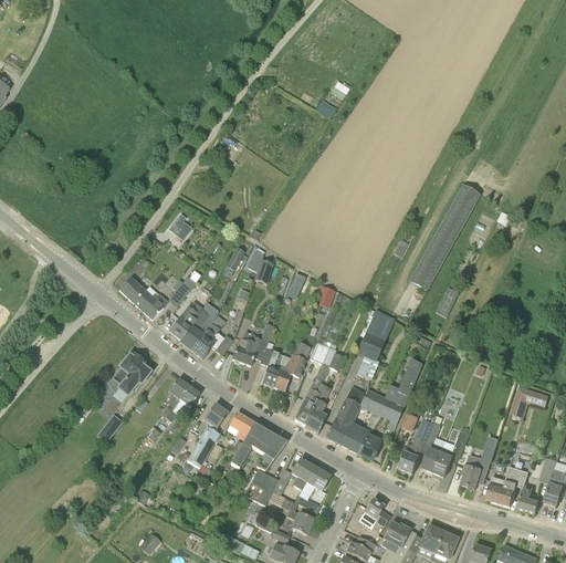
[(441,65),(450,70),(459,52),(450,48),(441,65)]
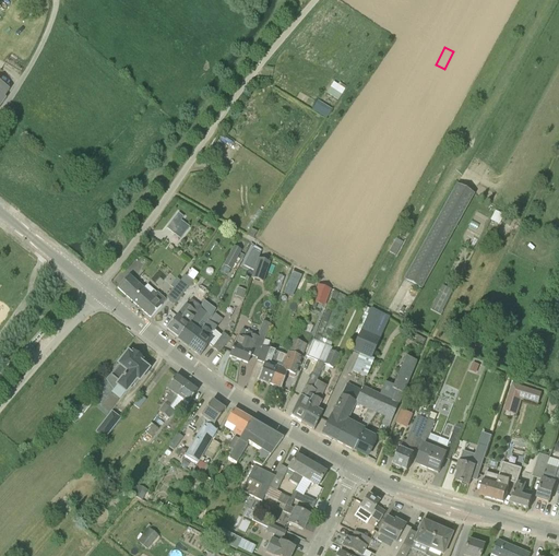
[(345,86),(337,82),(333,80),(326,91),(339,97),(345,86)]
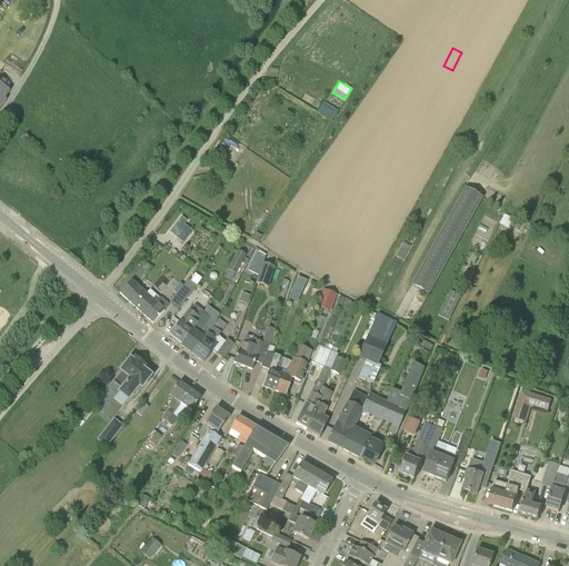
[(325,98),(318,108),(332,117),(338,107),(325,98)]
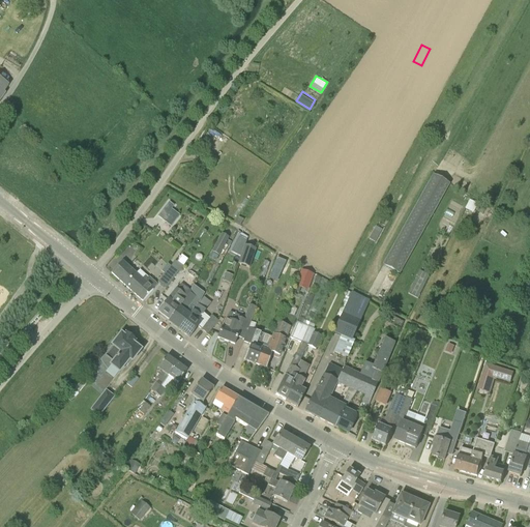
[(469,197),(465,207),(474,210),(478,200),(469,197)]
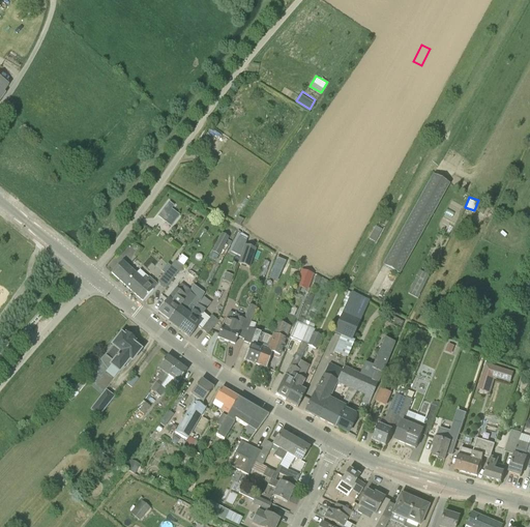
[(388,269),(398,274),(429,217),(420,213),(413,227),(412,226),(388,269)]
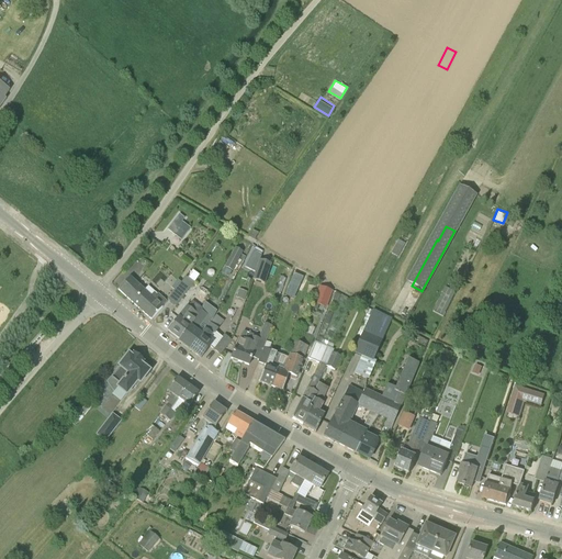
[(393,247),(398,250),(405,239),(400,236),(393,247)]
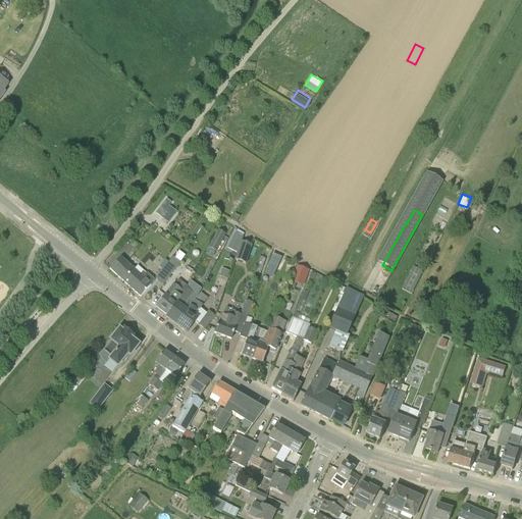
[(208,246),(215,250),(225,231),(217,228),(208,246)]
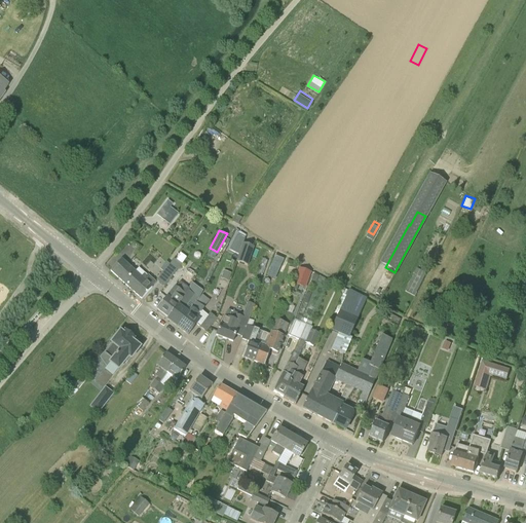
[(237,232),(229,248),(239,253),(243,241),(245,236),(237,232)]
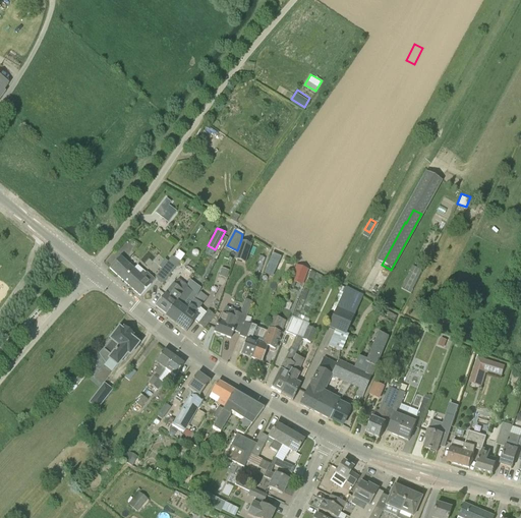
[(291,245),(302,251),(309,240),(298,233),(291,245)]
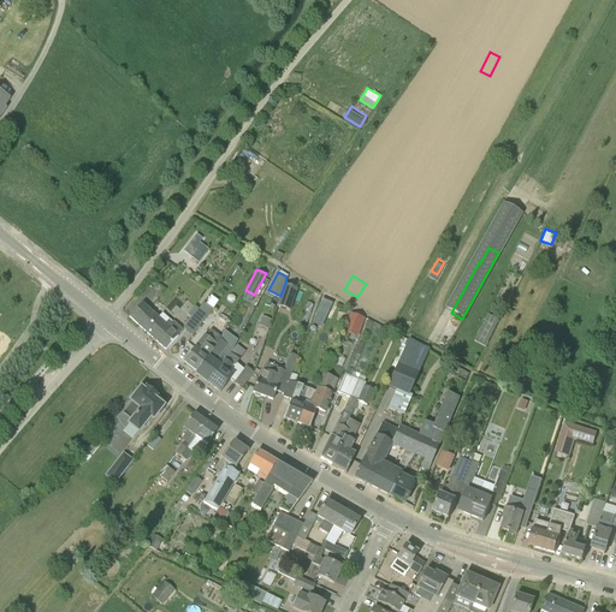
[(149,298),(159,285),(150,280),(142,292),(149,298)]
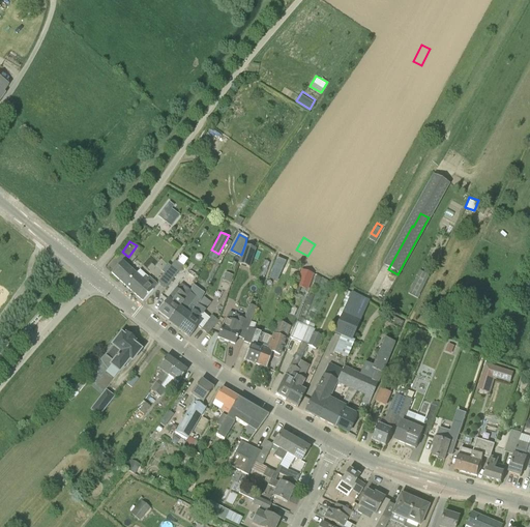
[(238,262),(248,265),(256,246),(245,243),(241,255),(238,262)]
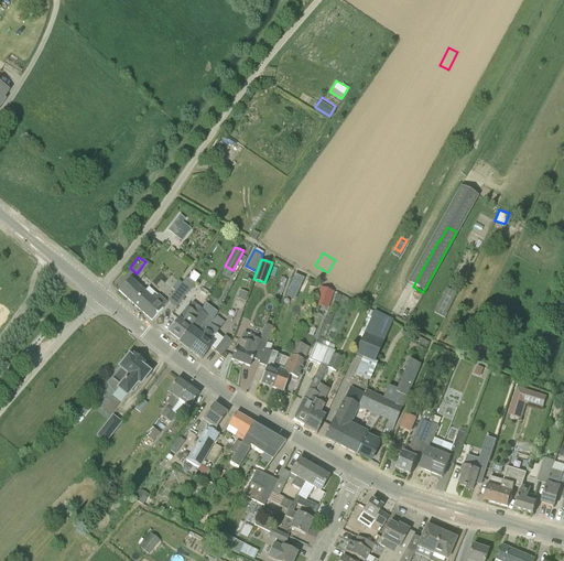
[(130,276),(118,288),(151,319),(163,305),(130,276)]
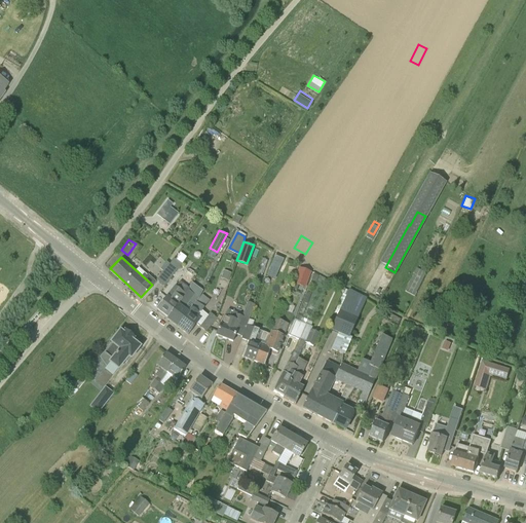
[(155,277),(163,285),(181,262),(174,257),(170,262),(164,270),(162,269),(155,277)]
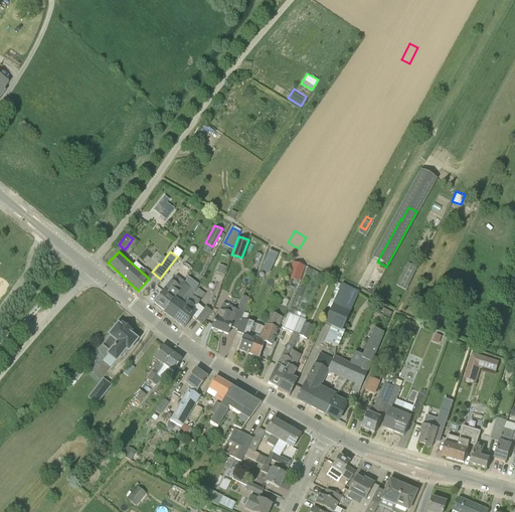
[(293,260),(287,276),(299,280),(305,264),(293,260)]
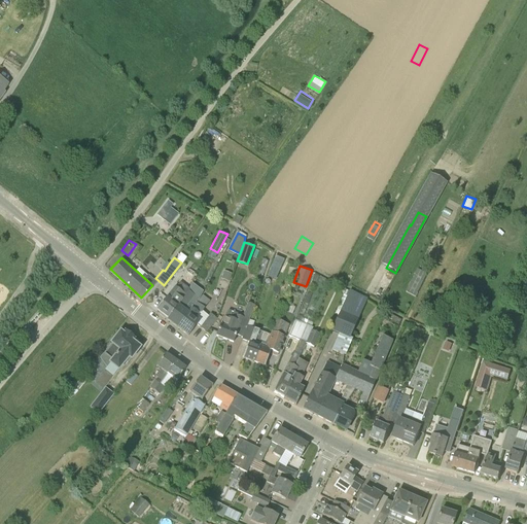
[(407,290),(415,294),(426,271),(418,267),(407,290)]
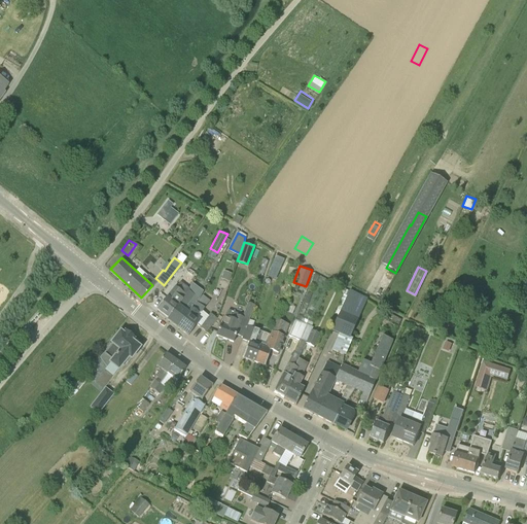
[(156,309),(167,317),(185,292),(183,291),(175,284),(156,309)]
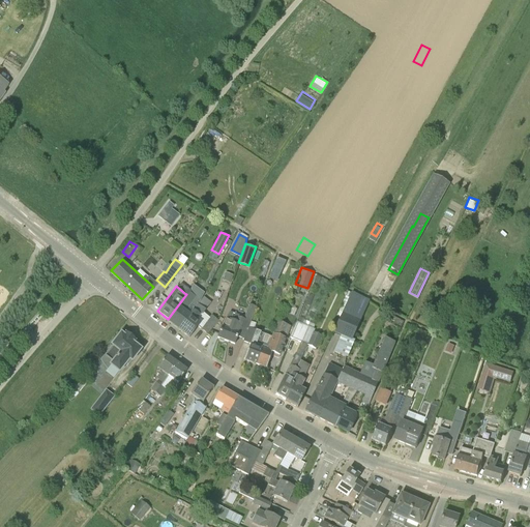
[(178,326),(188,312),(184,309),(195,295),(189,291),(186,294),(168,319),(178,326)]
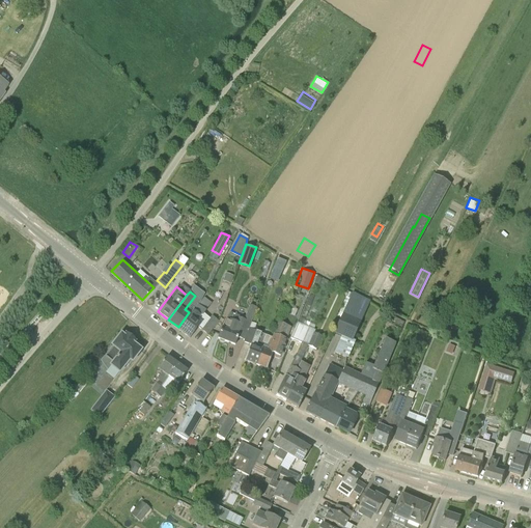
[(356,338),(353,337),(369,300),(363,297),(359,295),(359,294),(352,292),(333,331),(341,335),(334,351),(345,355),(348,354),(356,338)]
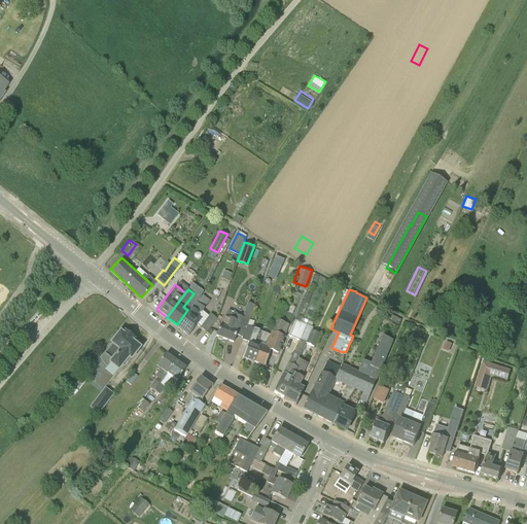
[(196,300),(187,310),(177,324),(188,334),(200,319),(196,316),(204,306),(210,299),(203,292),(197,301),(196,300)]
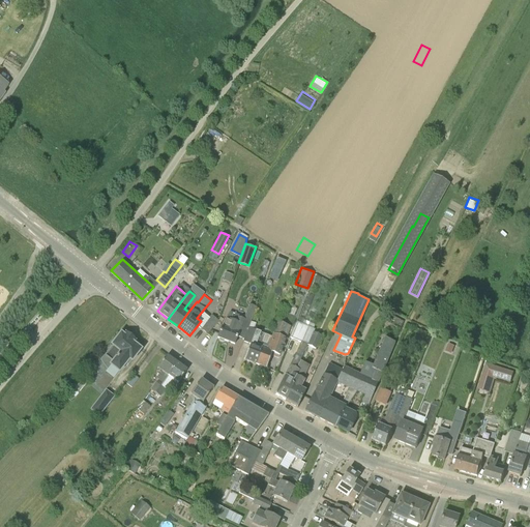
[(201,326),(207,331),(217,318),(216,317),(217,315),(214,312),(212,314),(211,314),(201,326)]
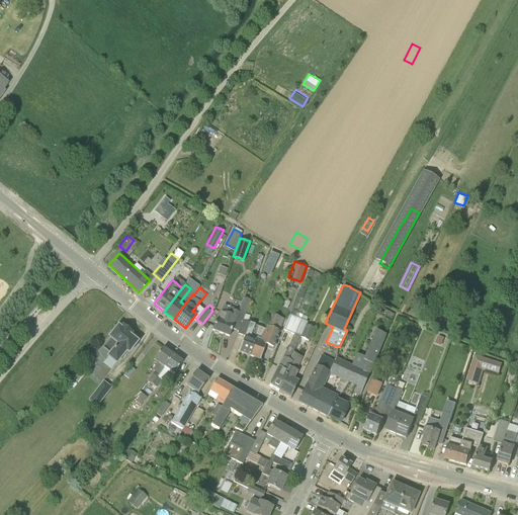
[(232,327),(238,329),(244,312),(232,308),(228,321),(217,317),(212,328),(230,334),(232,327)]
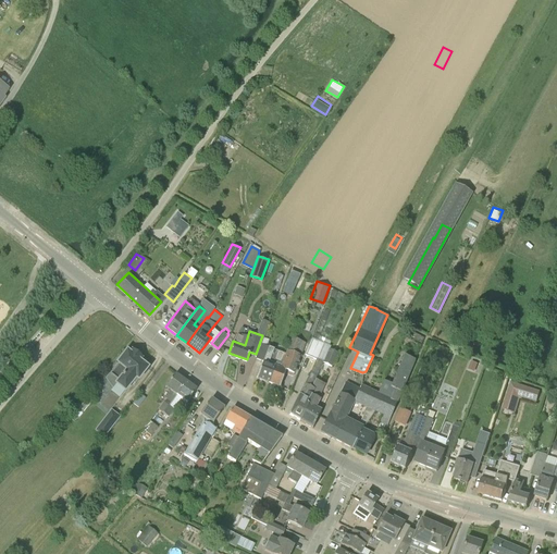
[(269,380),(275,362),(269,360),(274,347),(261,342),(263,336),(262,335),(256,354),(256,356),(263,359),(257,377),(269,380)]
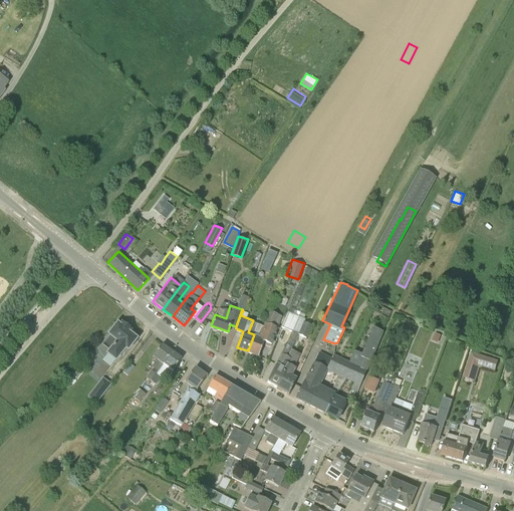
[(264,322),(274,325),(279,313),(269,309),(264,322)]
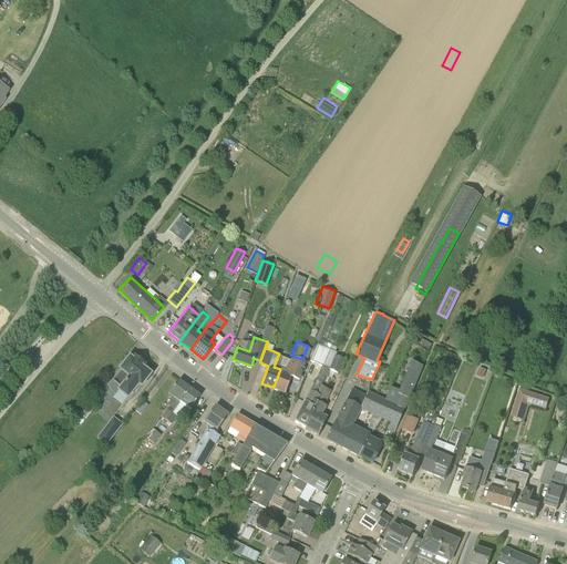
[(328,367),(334,354),(336,351),(317,342),(310,357),(309,360),(320,365),(328,368),(328,367)]
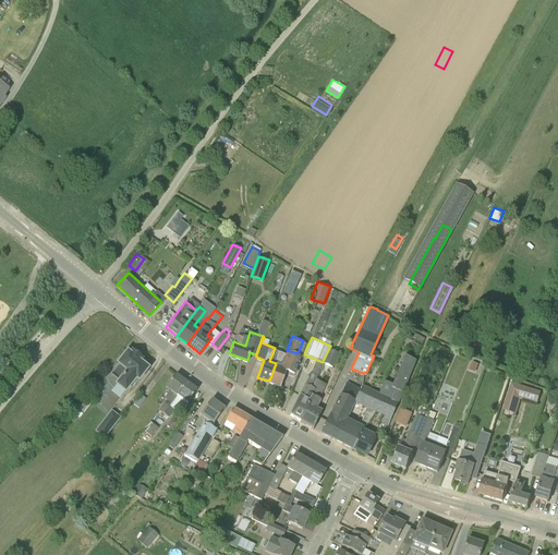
[(329,348),(323,361),(332,365),(339,352),(329,348)]
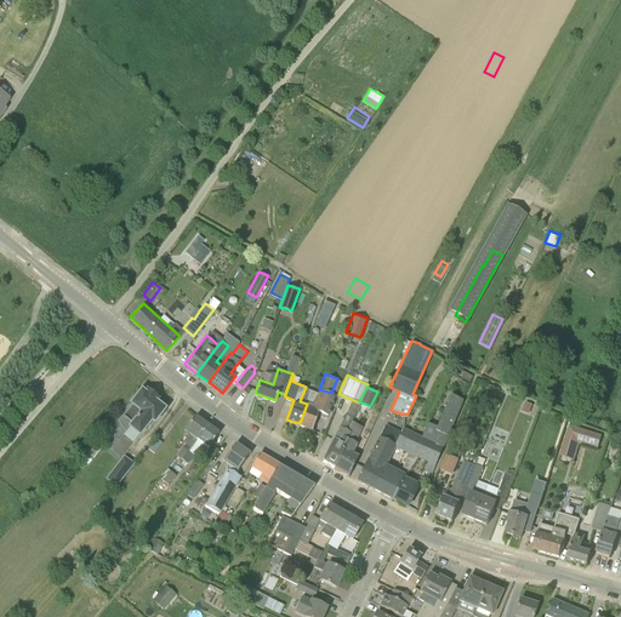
[(140,433),(152,418),(154,421),(165,407),(155,400),(158,396),(154,394),(147,388),(144,390),(142,388),(131,401),(132,403),(123,415),(132,422),(130,424),(140,433)]
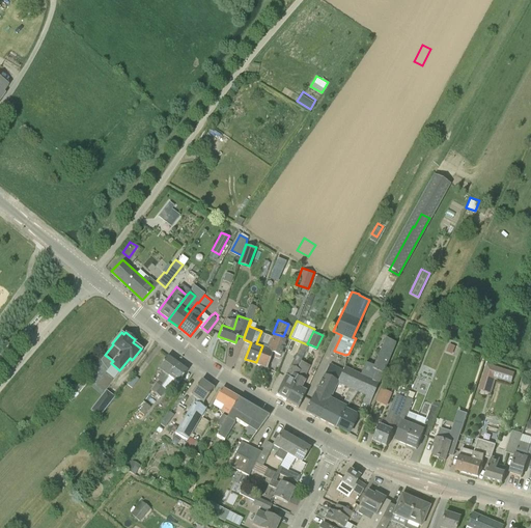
[(262,345),(256,362),(267,366),(272,353),(280,355),(286,337),(283,336),(273,333),(268,348),(262,345)]
